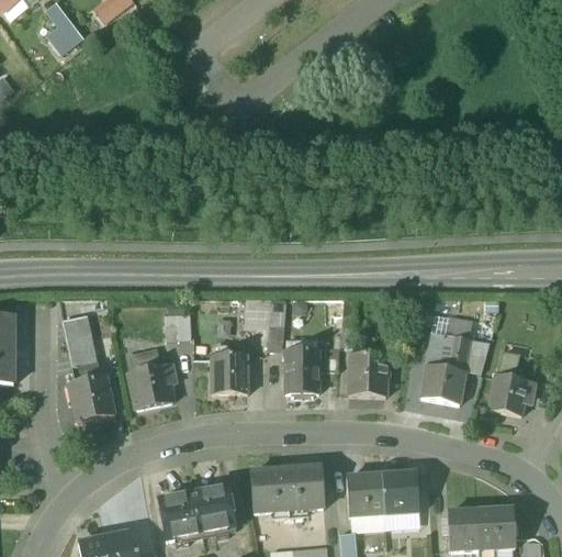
[(0,0),(0,6),(3,11),(18,0),(0,0)]
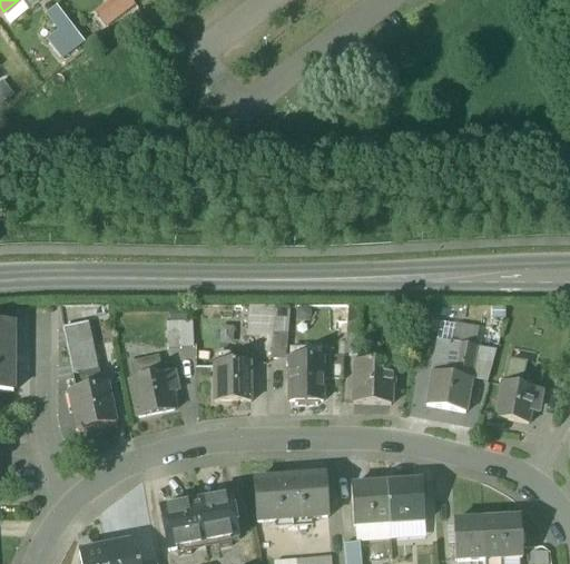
[(59,0),(47,8),(59,26),(48,33),(61,55),(87,39),(62,0),(59,0)]
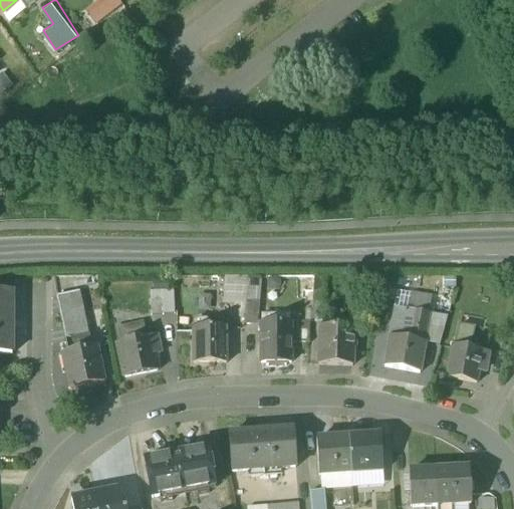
[(101,0),(88,10),(95,19),(111,6),(106,0),(101,0)]
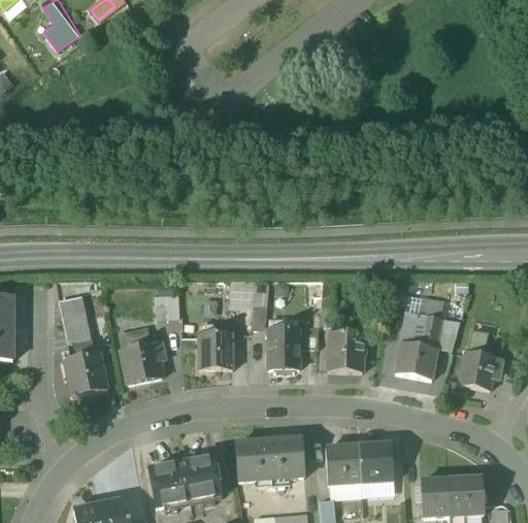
[(334,281),(323,280),(321,304),(333,305),(334,281)]
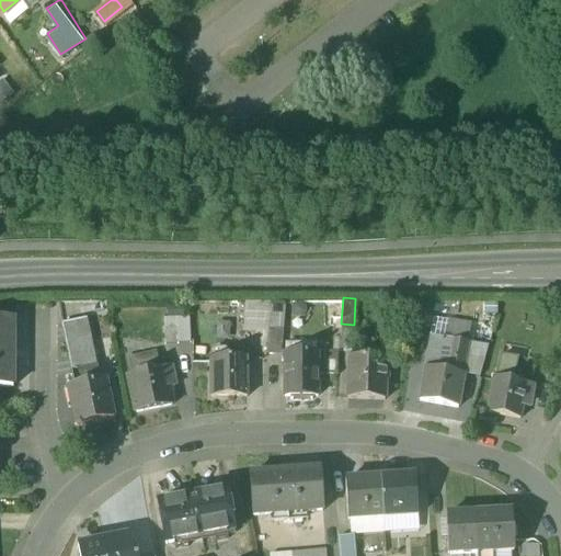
[(285,298),(270,298),(267,326),(283,327),(285,298)]
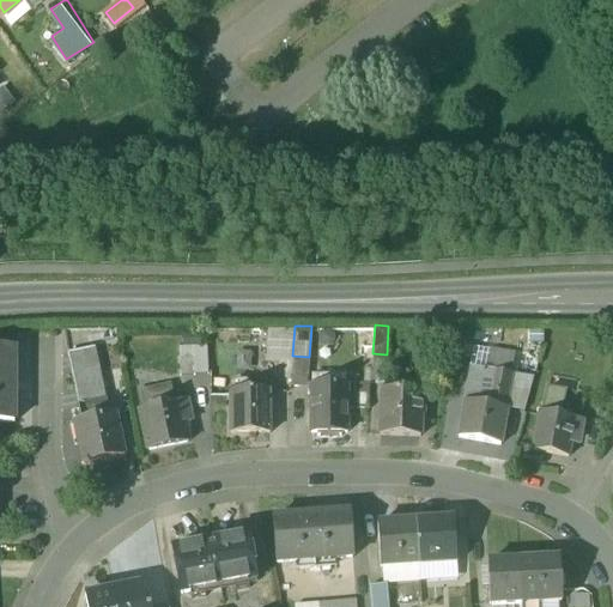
[(207,341),(193,343),(194,370),(208,370),(207,341)]
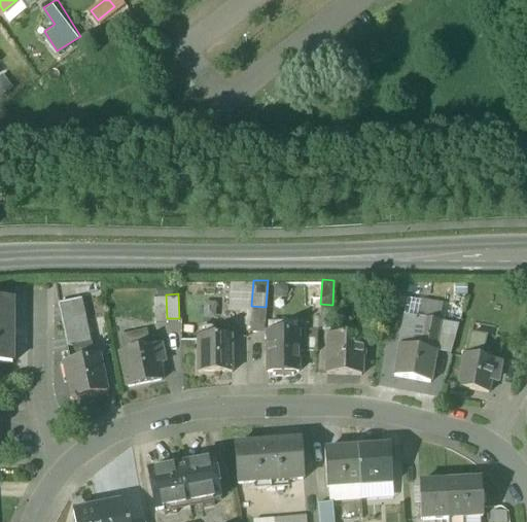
[(166,294),(153,294),(154,319),(167,318),(166,294)]
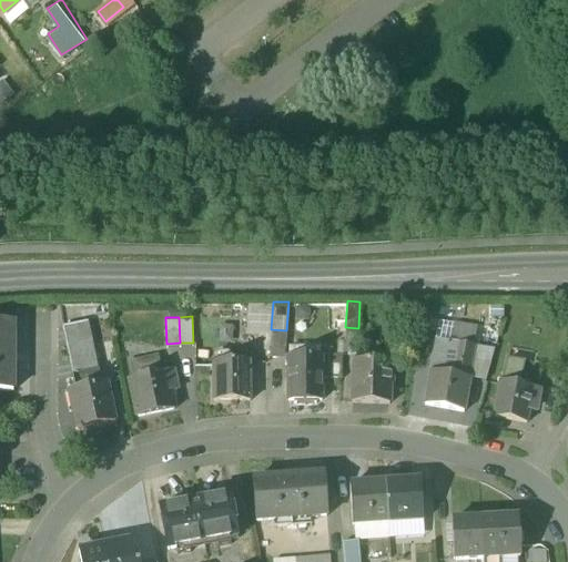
[(13,319),(0,318),(0,387),(13,387),(13,319)]
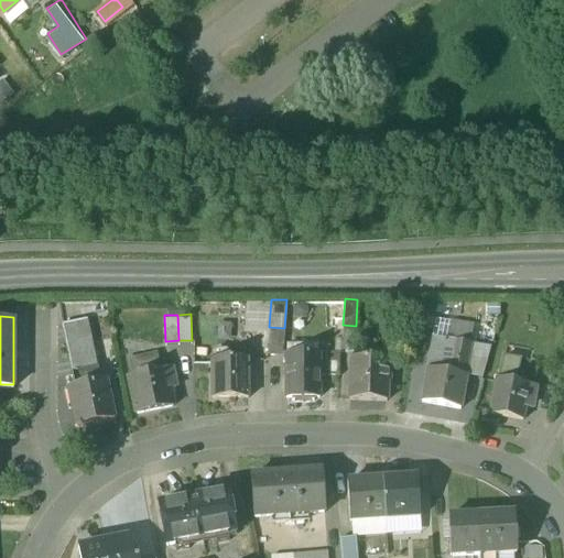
[(97,364),(87,316),(62,321),(73,370),(97,364)]
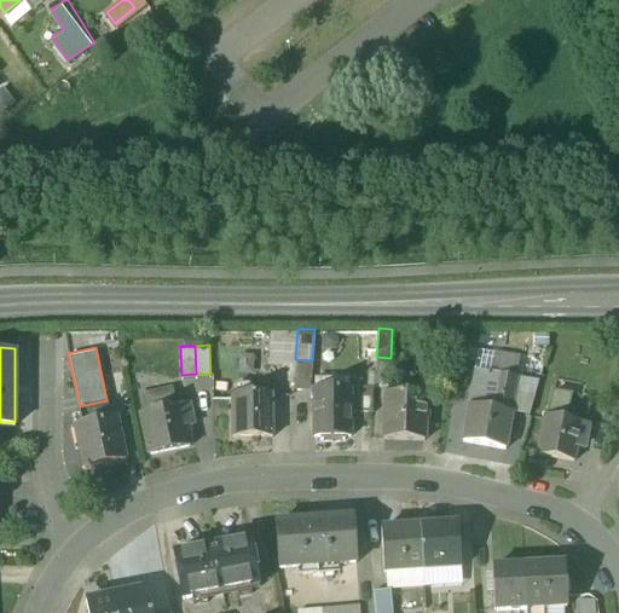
[(519,356),(497,352),(493,370),(516,374),(519,356)]
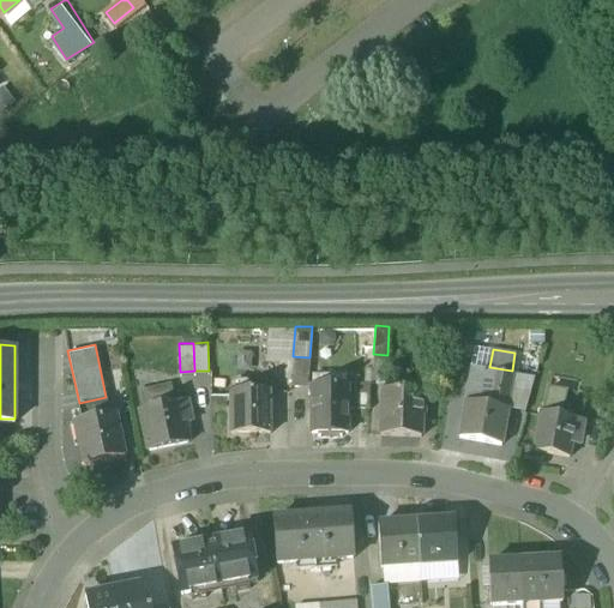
[(489,367),(471,363),(471,365),(473,365),(467,398),(506,405),(512,371),(489,367)]
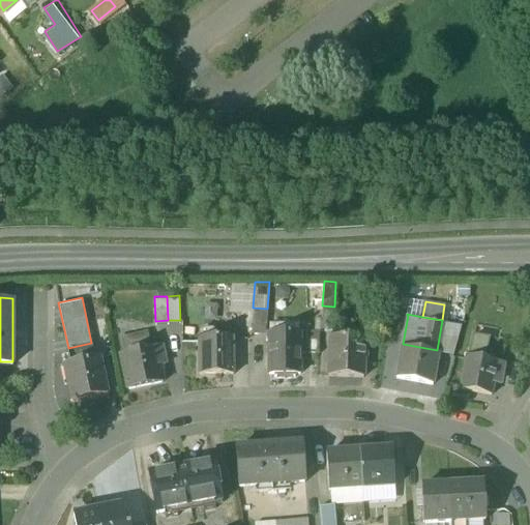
[(290,322),(290,320),(275,320),(275,330),(299,330),(299,322),(290,322)]
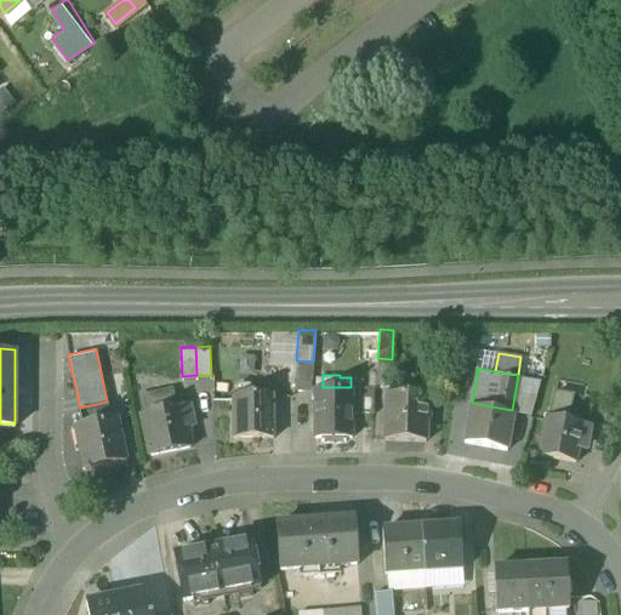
[(252,386),(249,382),(238,382),(235,386),(234,392),(232,392),(233,434),(273,434),(273,392),(254,392),(252,386)]
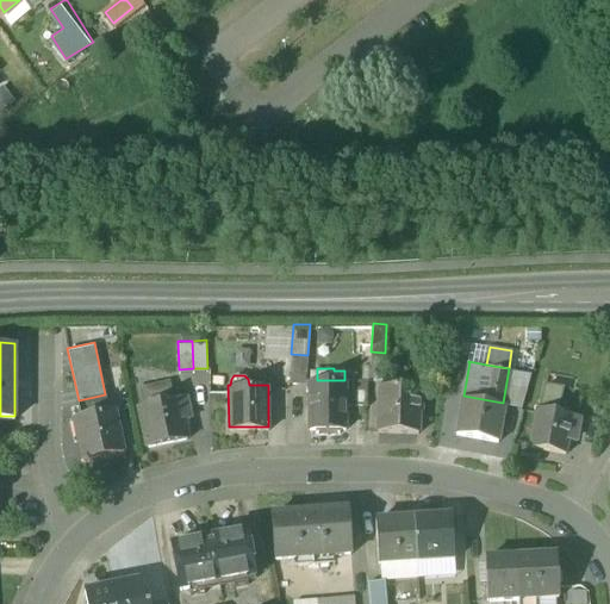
[(422,385),(397,385),(397,379),(384,379),(384,384),(380,384),(379,428),(418,429),(418,410),(421,410),(422,385)]
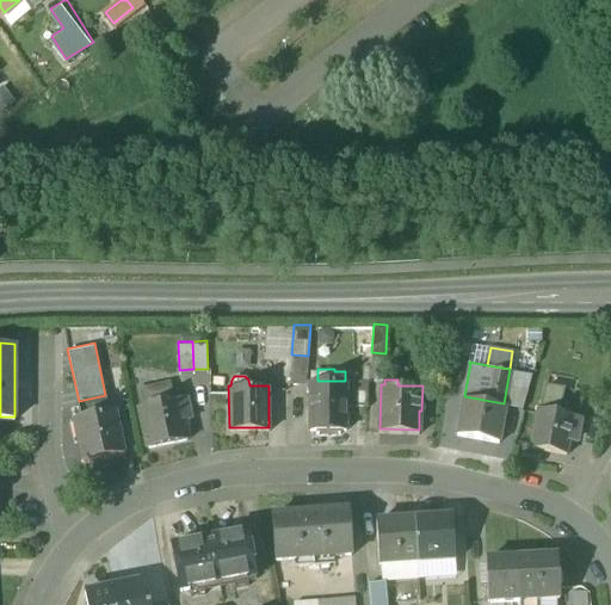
[(170,381),(139,388),(142,405),(173,397),(170,381)]
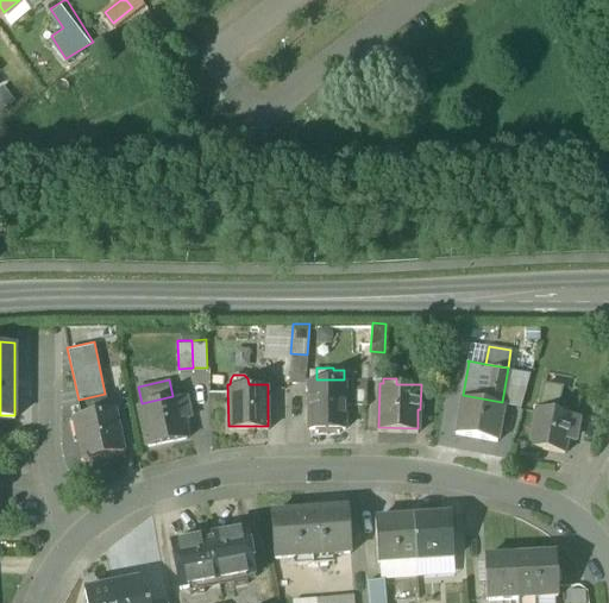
[(345,426),(345,379),(344,379),(316,379),(309,379),(309,426),(315,426),(315,428),(339,428),(339,426),(345,426)]
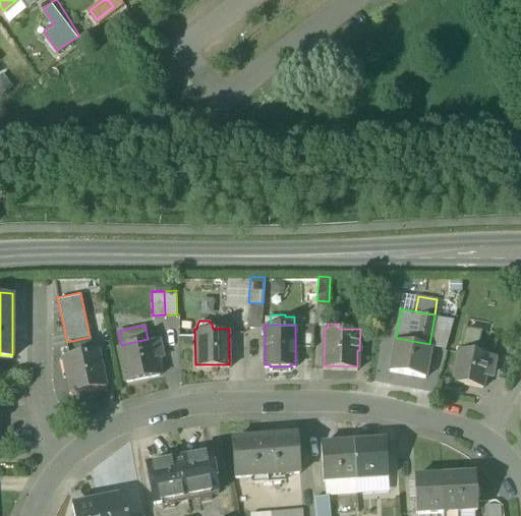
[(480,329),(466,327),(461,348),(476,351),(480,329)]
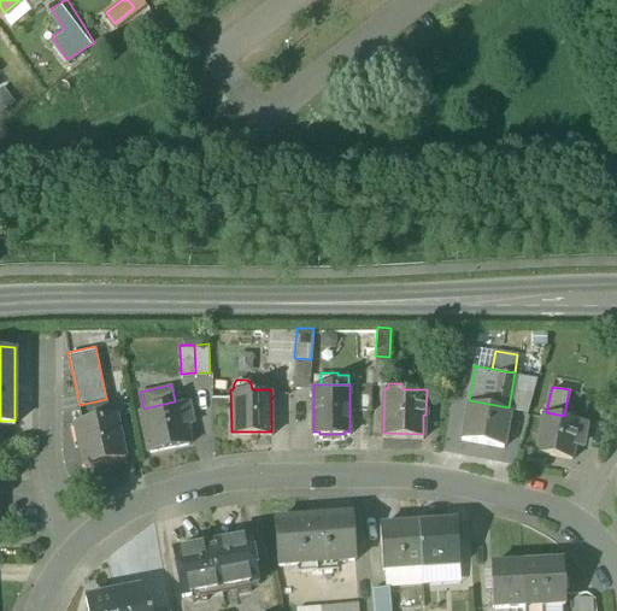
[(106,399),(80,405),(82,418),(109,412),(106,399)]
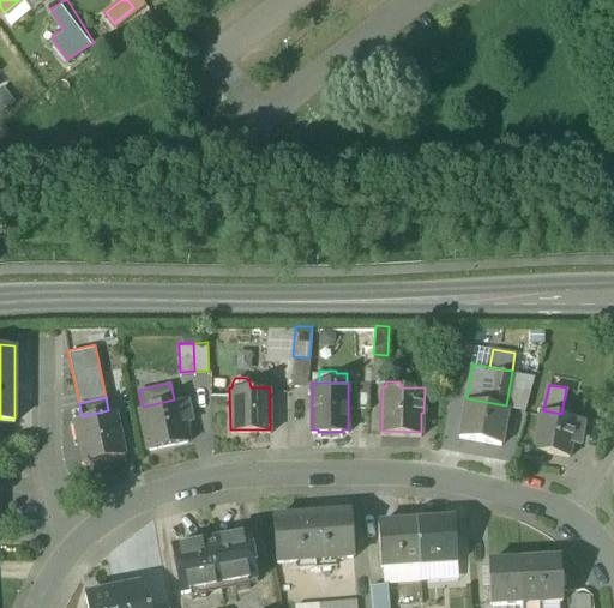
[(143,407),(140,407),(149,446),(187,439),(184,420),(191,417),(186,397),(174,399),(143,407)]
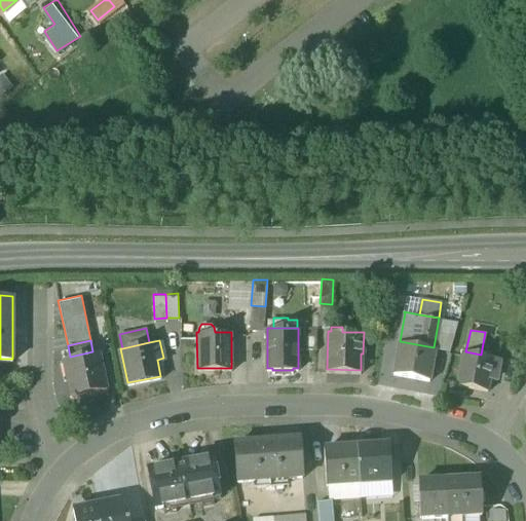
[(400,341),(393,371),(428,378),(435,347),(434,347),(400,341)]
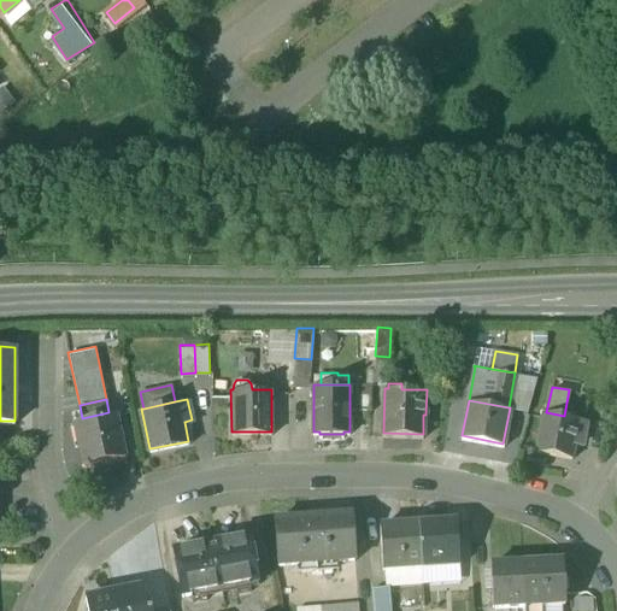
[(82,418),(75,421),(84,463),(124,454),(115,411),(109,412),(82,418)]
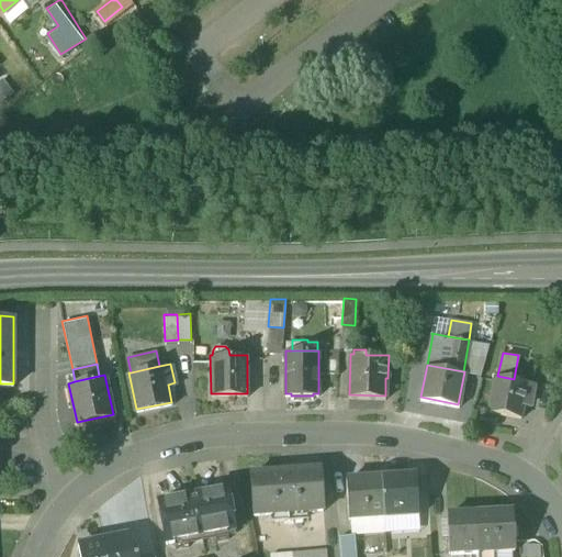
[(497,376),(495,375),(489,410),(520,415),(523,400),(530,401),(534,382),(514,379),(497,376)]
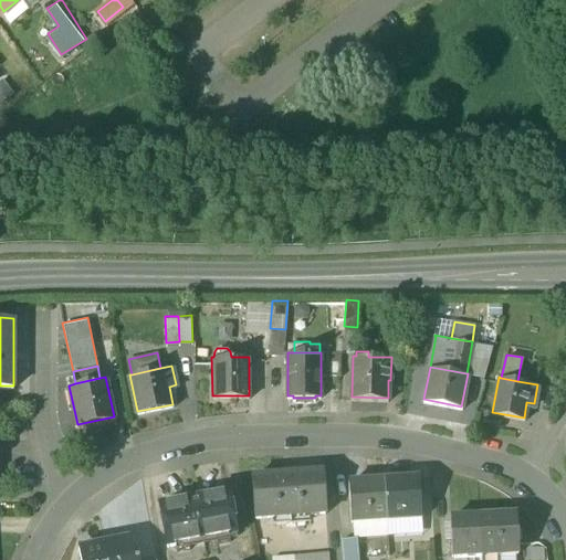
[(323,469),(252,474),(255,515),(325,510),(323,469)]
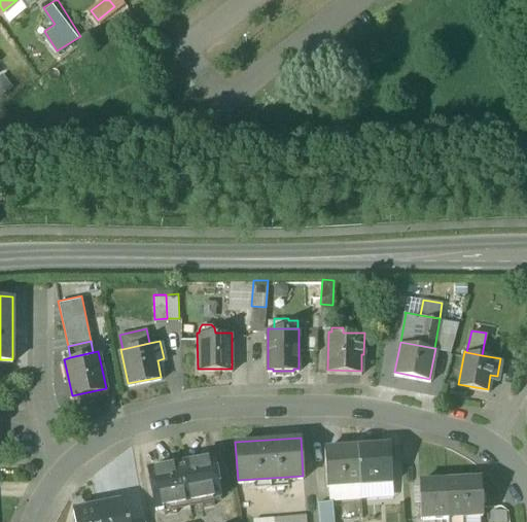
[(390,443),(357,445),(359,482),(392,480),(390,443)]
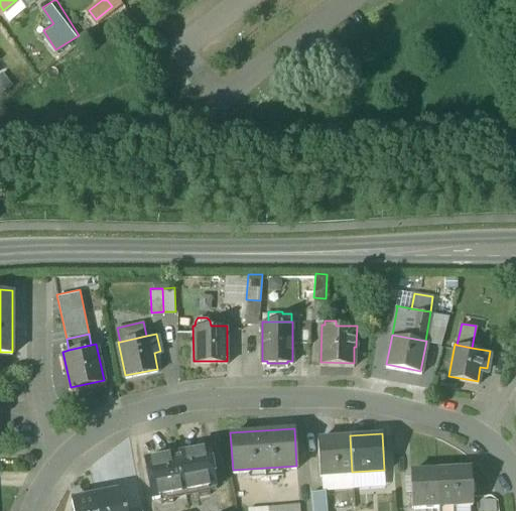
[(350,435),(317,437),(320,474),(352,472),(350,435)]
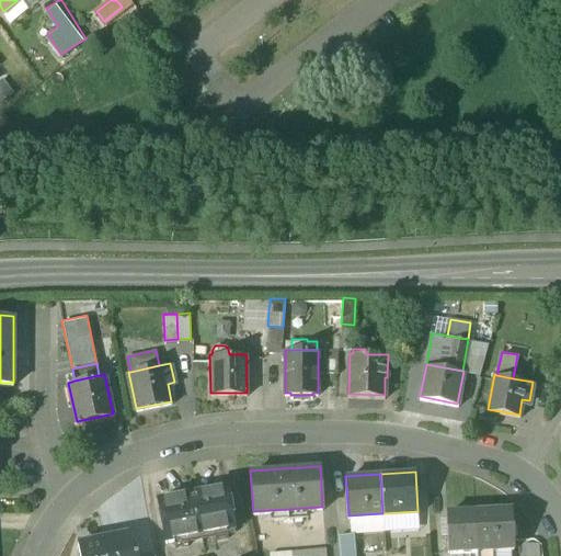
[(235,526),(227,485),(158,498),(165,540),(235,526)]
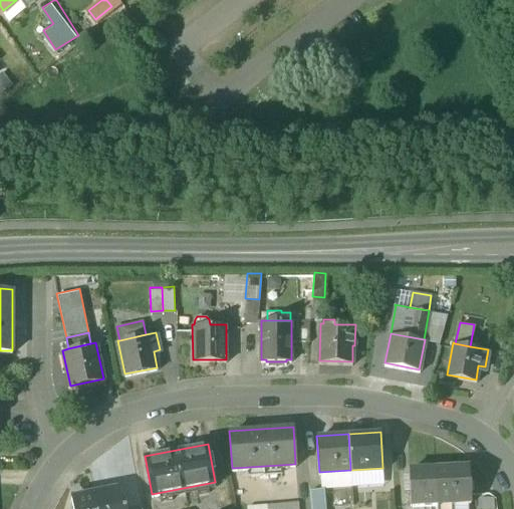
[(470,465),(436,466),(437,502),(452,501),(471,500),(470,465)]
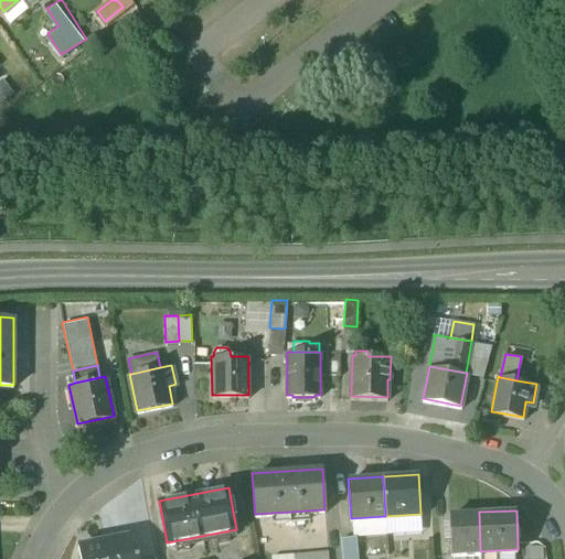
[(479,512),(449,513),(451,552),(480,551),(479,512)]
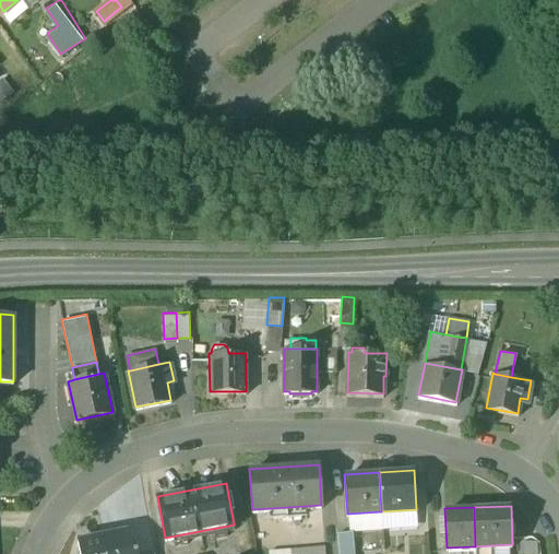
[(128,530),(102,534),(105,553),(137,553),(137,551),(132,552),(128,530)]
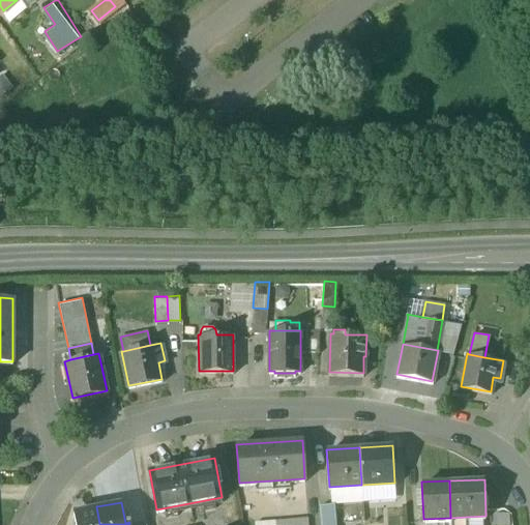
[(335,524),(334,502),(320,503),(321,524),(335,524)]
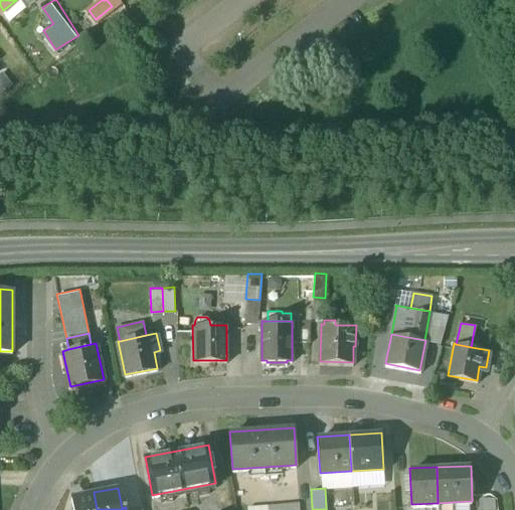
[(97,509),(94,492),(72,497),(74,509),(97,509)]
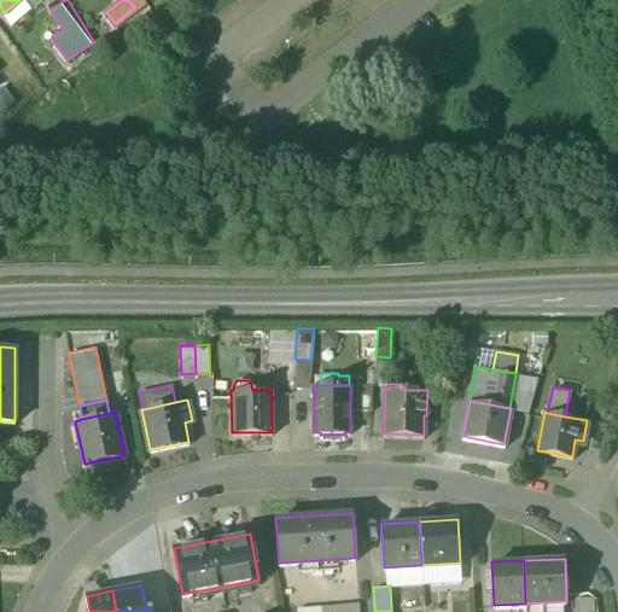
[(359,611),(359,601),(297,606),(297,611),(359,611)]
